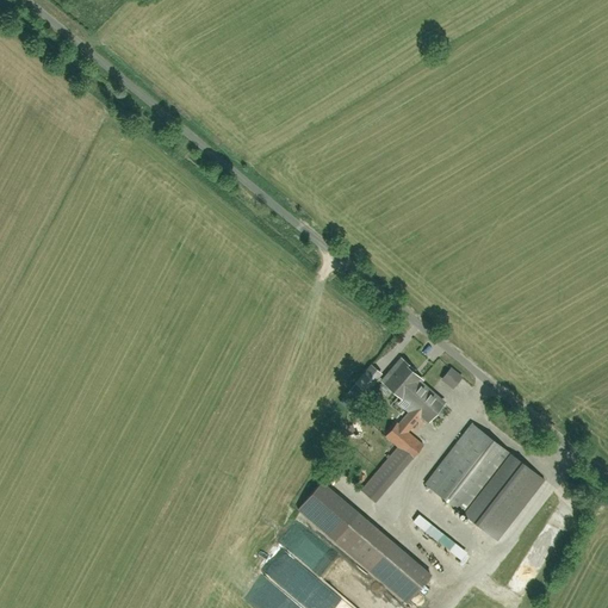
[(410,408),(399,422),(397,421),(383,438),(411,460),(426,442),(409,429),(419,417),(434,430),(457,403),(398,355),(377,380),(410,408)]
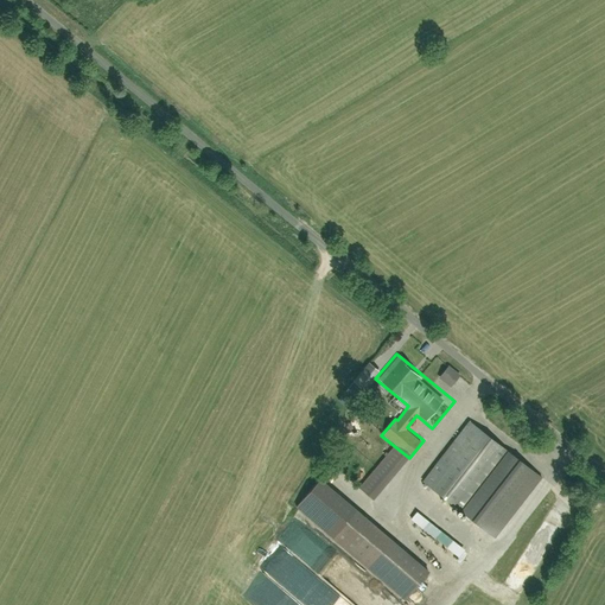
[(445,368),(439,375),(450,384),(456,377),(445,368)]
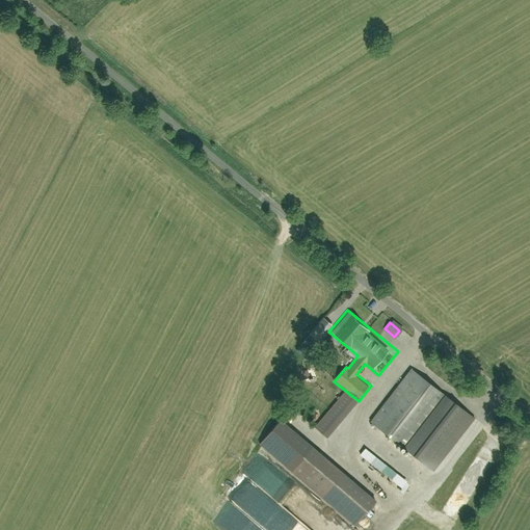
[(411,369),(369,422),(432,471),(473,418),(411,369)]
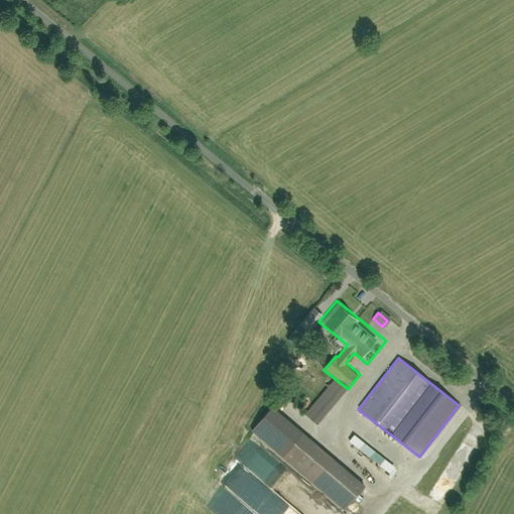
[(270,394),(261,412),(274,419),(284,401),(270,394)]
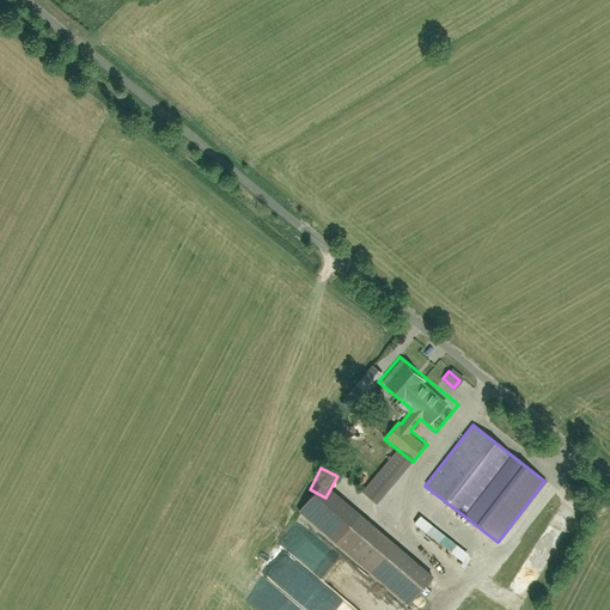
[(331,522),(346,534),(337,543),(410,605),(434,577),(363,514),(353,525),(339,512),(331,522)]
